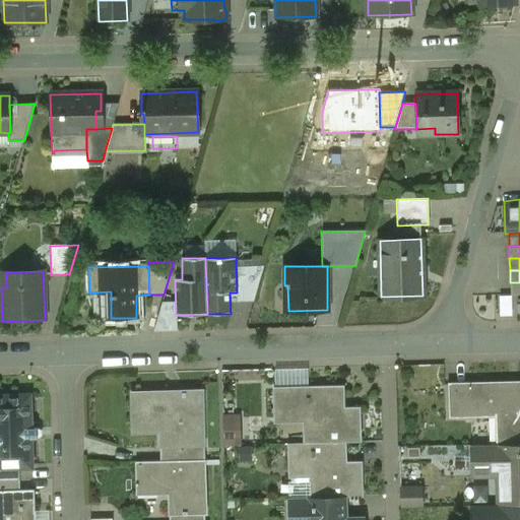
[(519,282),(510,282),(510,296),(519,295),(519,282)]
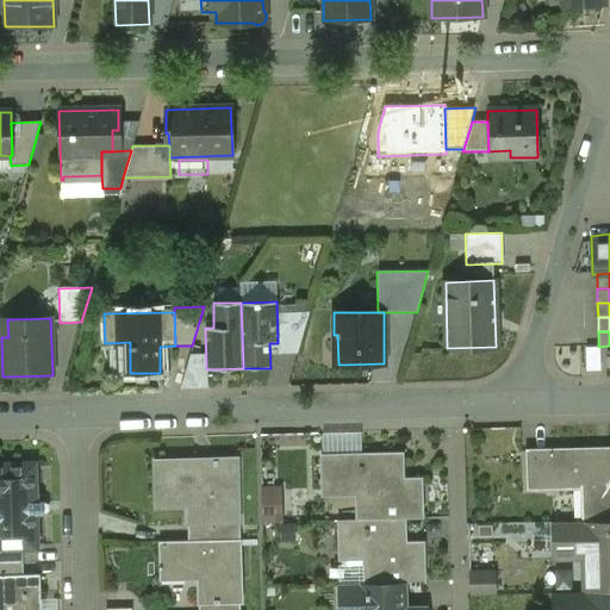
[(609,448),(527,452),(528,478),(549,478),(549,489),(580,487),(582,522),(609,521),(609,448)]
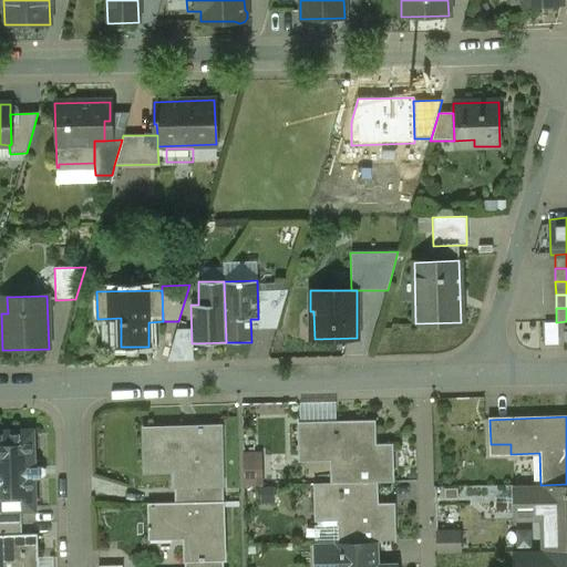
[(372,423),(313,424),(315,454),(336,454),(337,483),(374,483),(391,482),(390,446),(373,447),(372,423)]
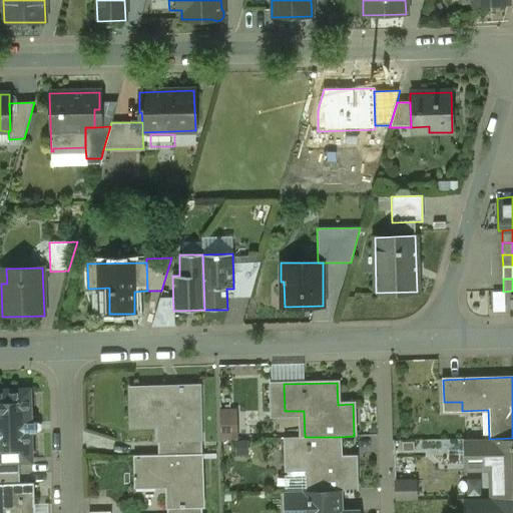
[(285,411),(284,384),(271,385),(272,412),(285,411)]
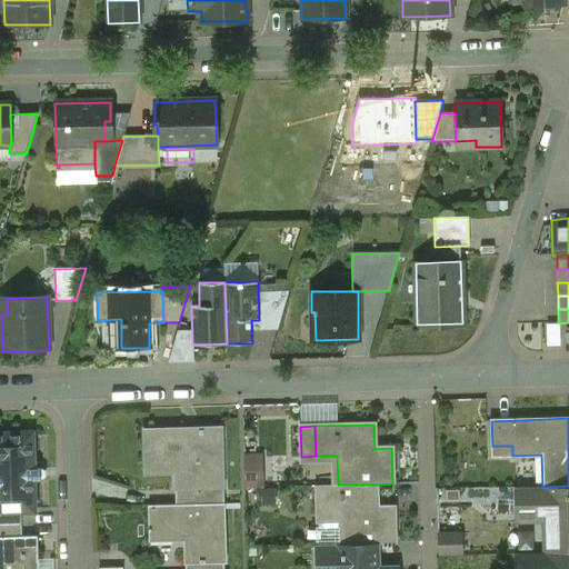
[(220,429),(145,431),(146,466),(176,465),(176,490),(177,490),(221,489),(222,489),(220,429)]
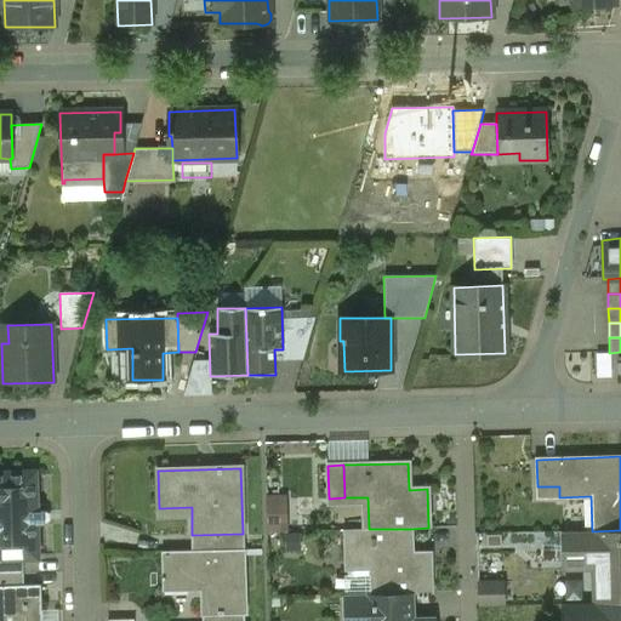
[(34,473),(0,473),(0,574),(23,574),(22,558),(36,558),(35,524),(44,524),(44,512),(35,512),(34,473)]
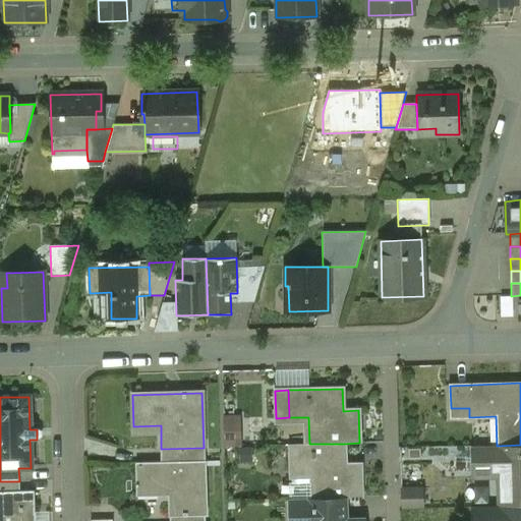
[(245,446),(245,414),(227,414),(227,446),(245,446)]
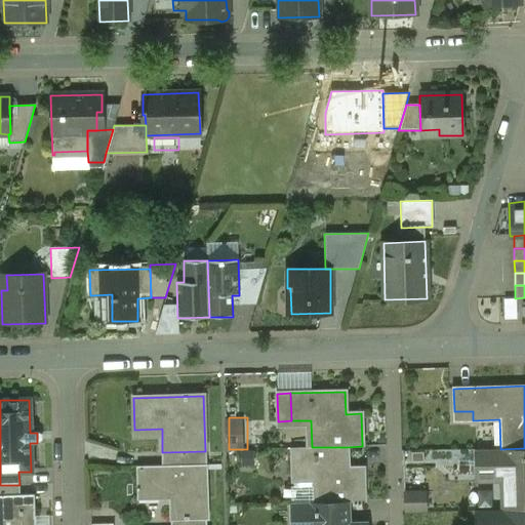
[(312,447),(292,448),(293,477),(314,476),(314,487),(315,502),(348,501),(364,501),(363,469),(348,469),(347,447),(312,447)]
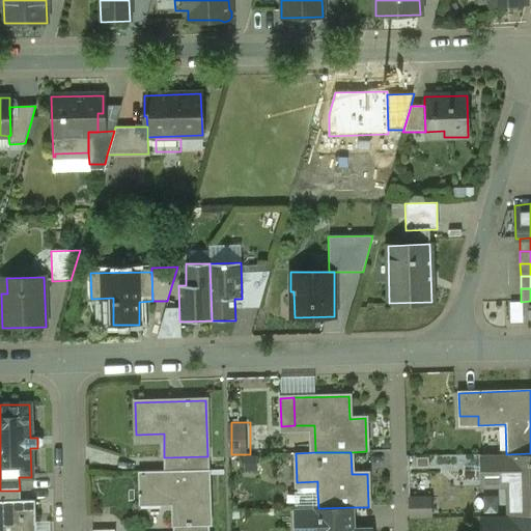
[(530,453),(506,454),(480,454),(481,480),(508,480),(509,516),(530,515),(530,453)]
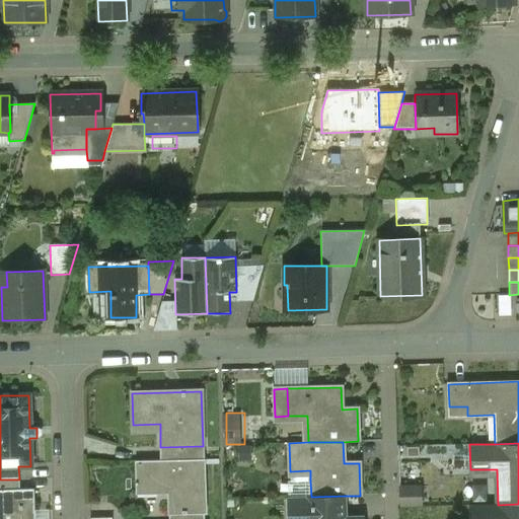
[(202,446),(161,447),(162,460),(202,459),(202,446)]
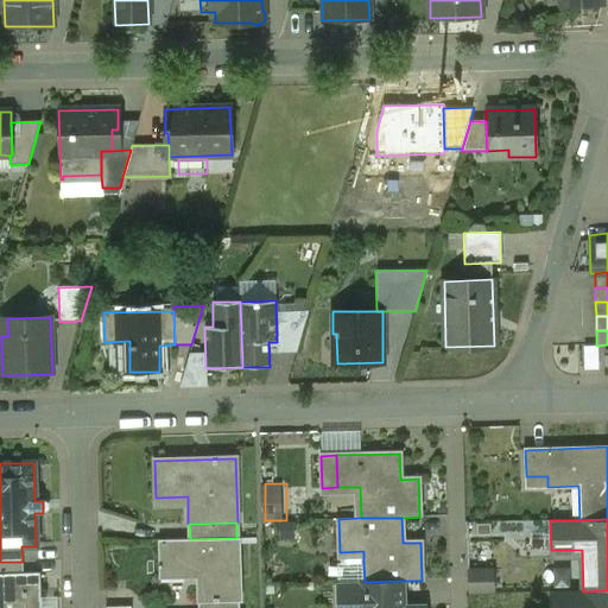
[(190,539),(159,540),(160,577),(197,576),(200,603),(238,602),(239,602),(236,538),(190,539)]
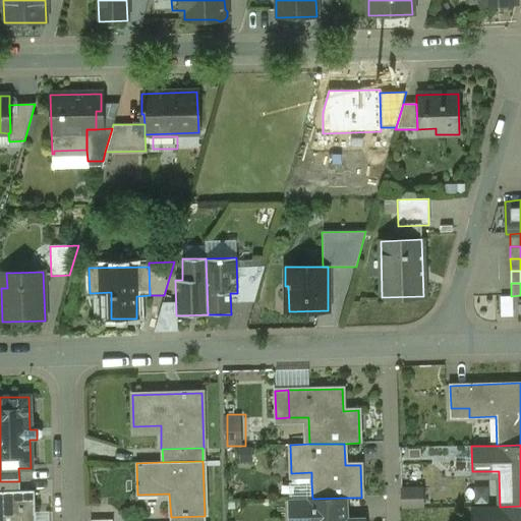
[(311,472),(291,473),(291,484),(311,483),(311,472)]
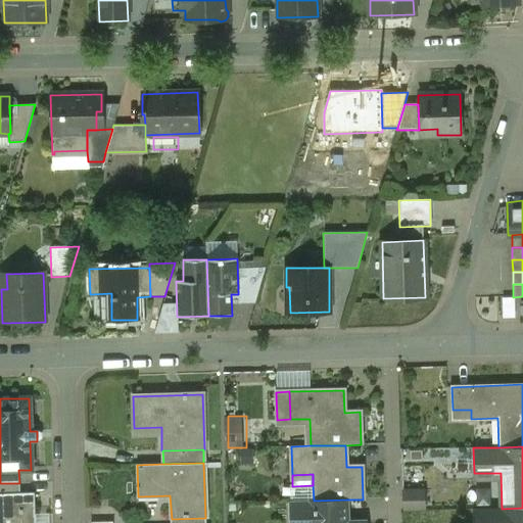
[(19,483),(0,483),(0,495),(19,494),(19,483)]
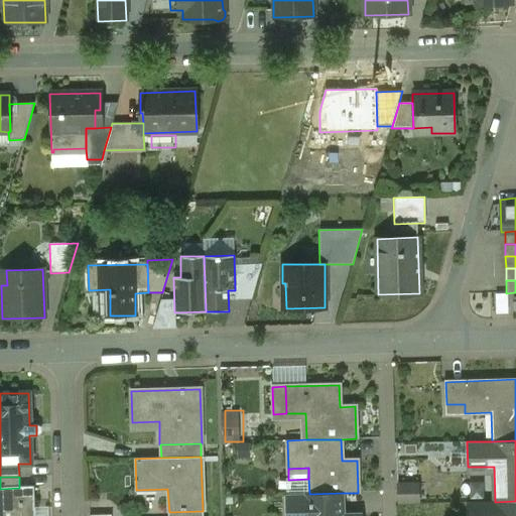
[(19,488),(0,489),(0,515),(32,515),(31,488),(19,488)]
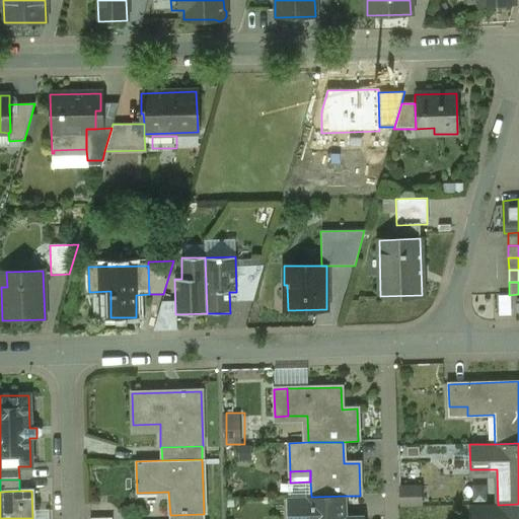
[(311,497),(291,498),(291,518),(360,518),(360,517),(345,518),(344,496),(311,497)]
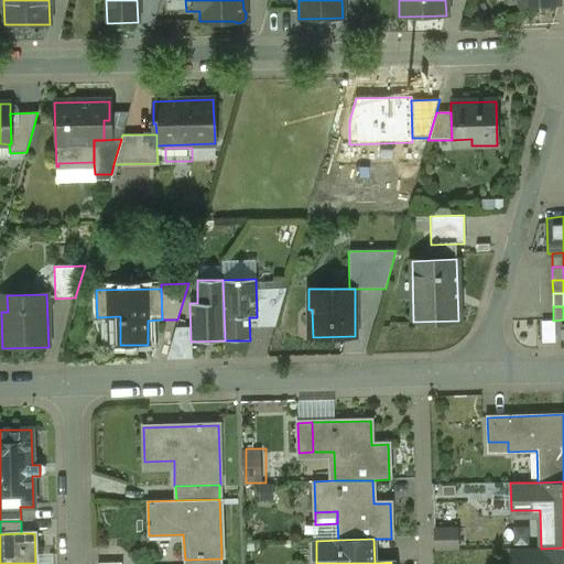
[(563,563),(563,548),(541,549),(511,549),(510,563),(563,563)]
